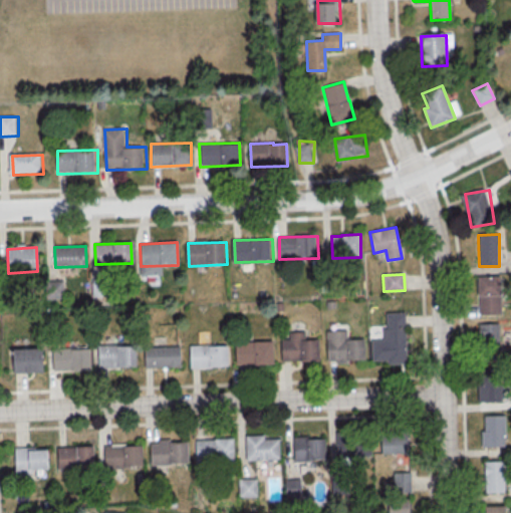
[(477,277),(500,277),(501,314),(480,315),(480,296),(478,296),(477,277)]
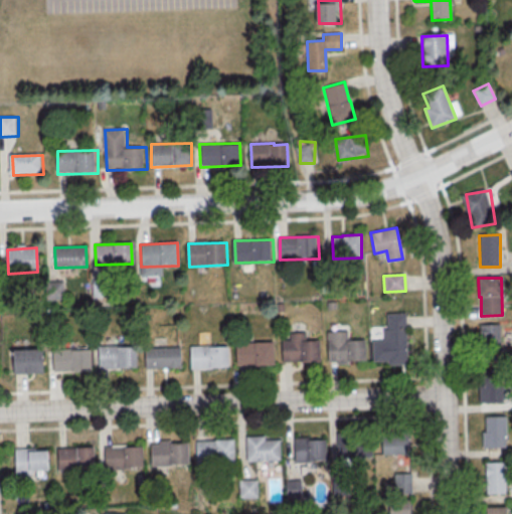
[(374,341),(386,341),(386,329),(389,329),(389,314),(409,313),(410,360),(375,361),(374,341)]
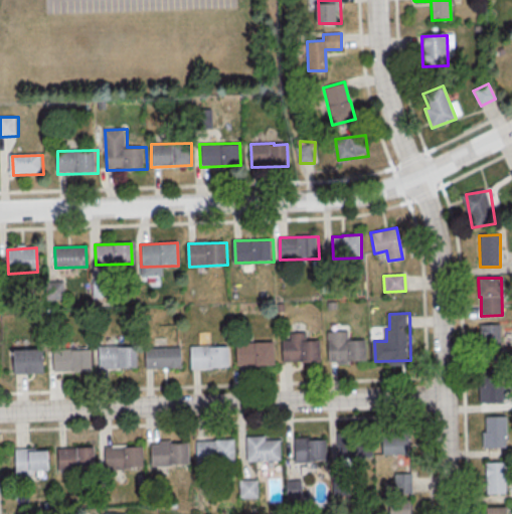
[(480,325),(500,325),(501,352),(480,352),(480,325)]
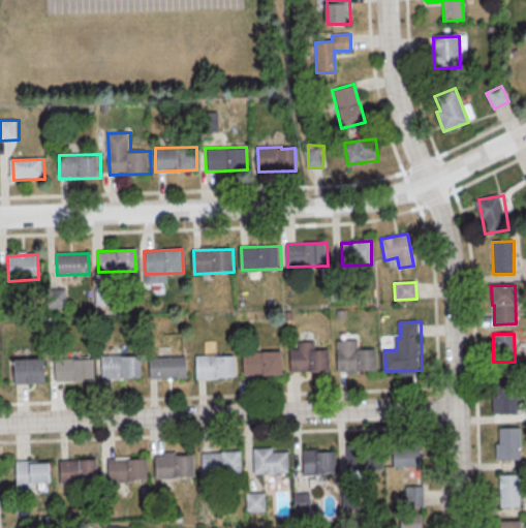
[(336,341),(357,341),(358,350),(375,349),(375,371),(337,372),(336,341)]
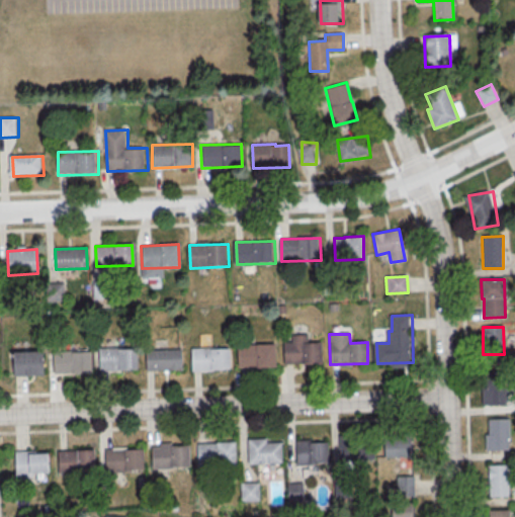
[(283,344),(292,343),(291,335),(308,335),(308,343),(320,343),(321,362),(284,363),(283,344)]
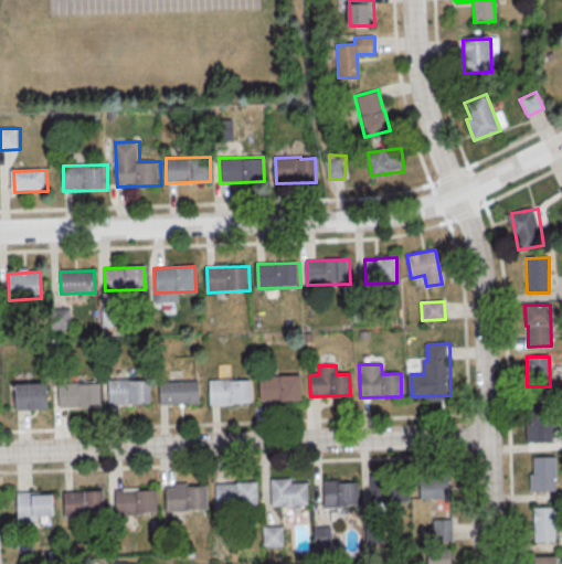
[(263,378),(303,376),(303,398),(263,400),(263,378)]
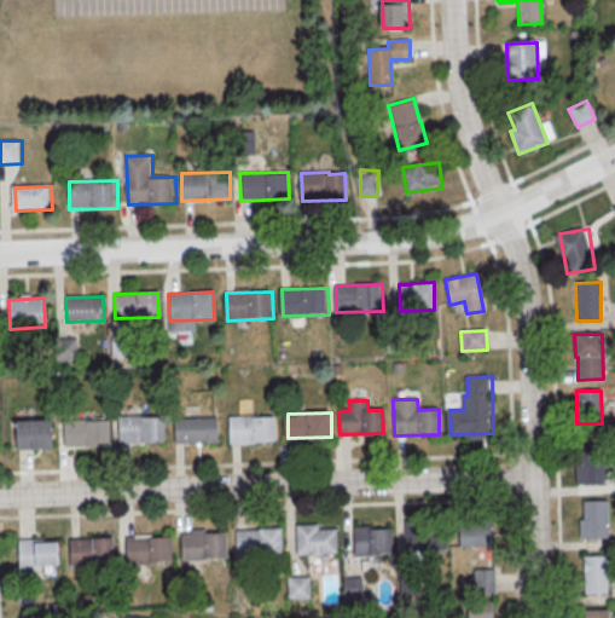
[(232,417),(276,416),(276,440),(232,442),(232,417)]
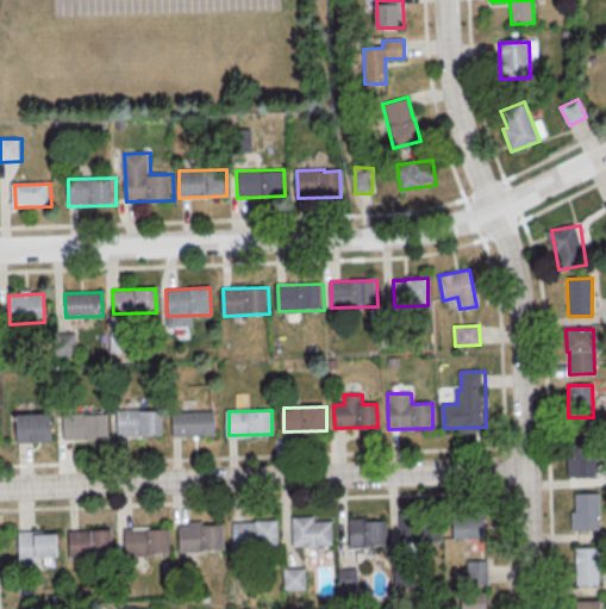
[(118,412),(161,411),(161,435),(118,436),(118,412)]
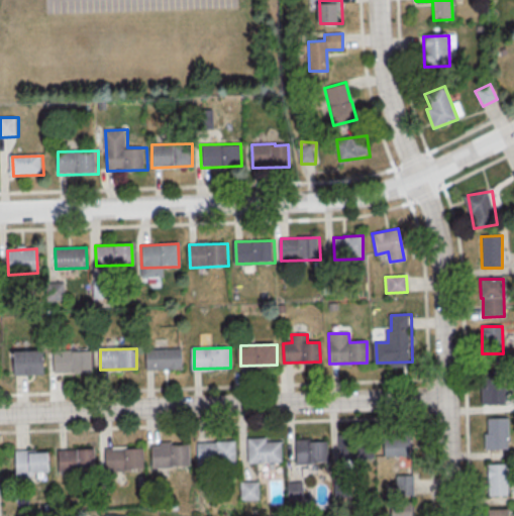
[(147,349),(184,349),(185,369),(148,370),(147,349)]
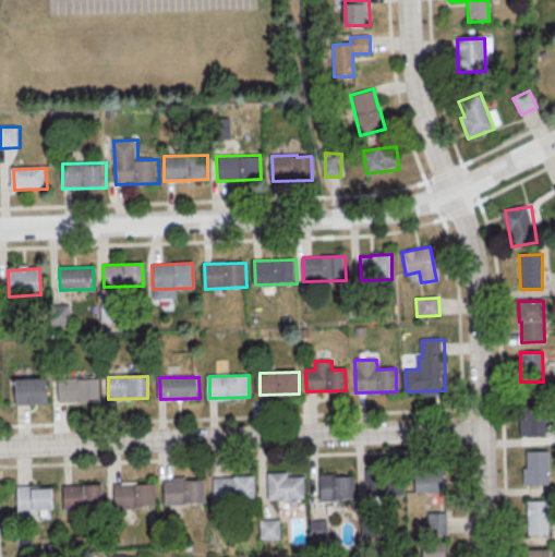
[(13,379),(46,378),(47,404),(15,406),(13,379)]
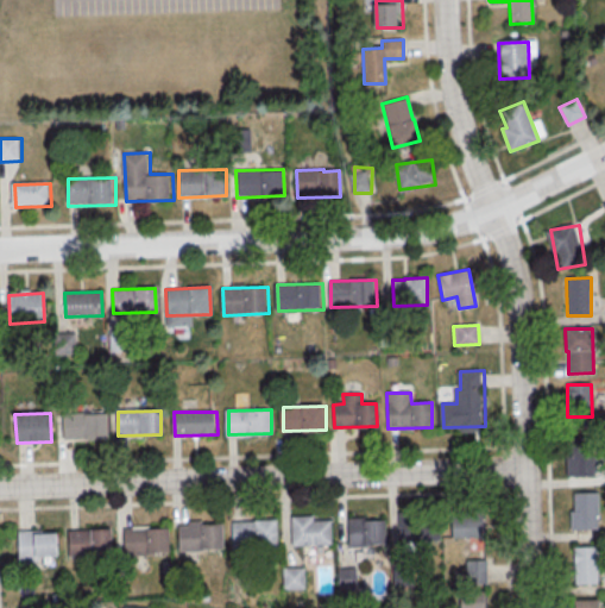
[(63,415),(106,415),(106,438),(63,439),(63,415)]
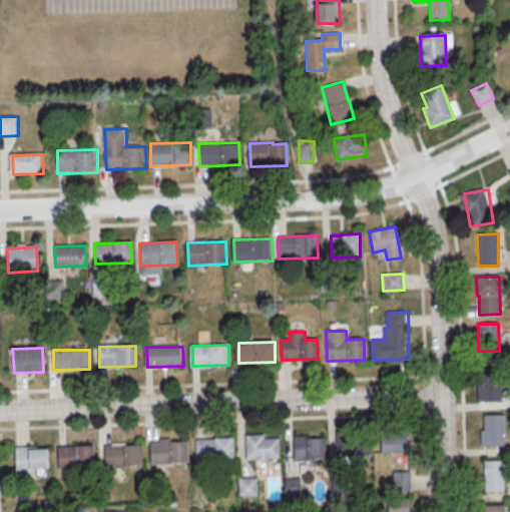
[(481,370),(501,370),(501,389),(500,389),(500,400),(478,401),(477,385),(481,385),(481,370)]
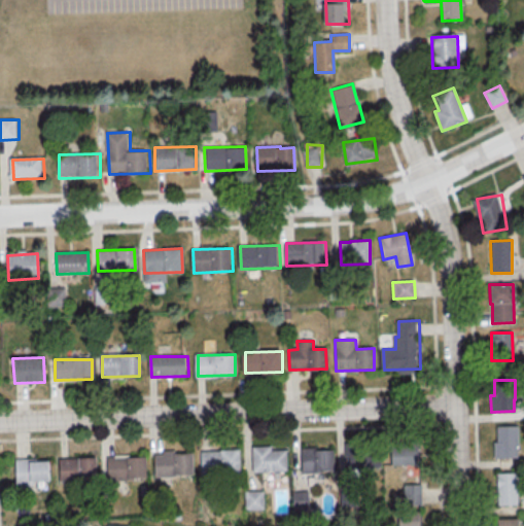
[(497,426),(518,426),(518,446),(517,446),(517,458),(494,458),(493,442),(497,442),(497,426)]
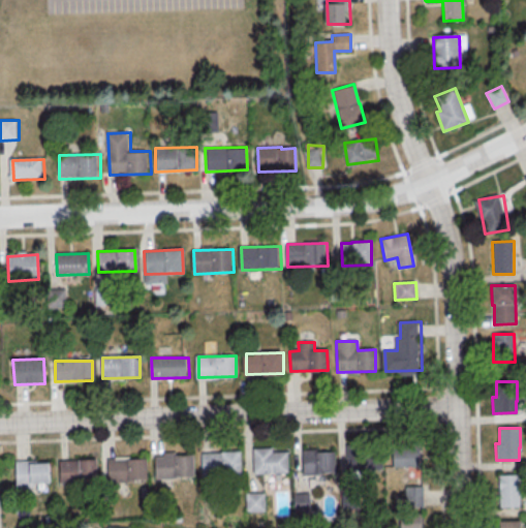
[(420,442),(421,466),(393,467),(393,447),(405,446),(405,442),(420,442)]
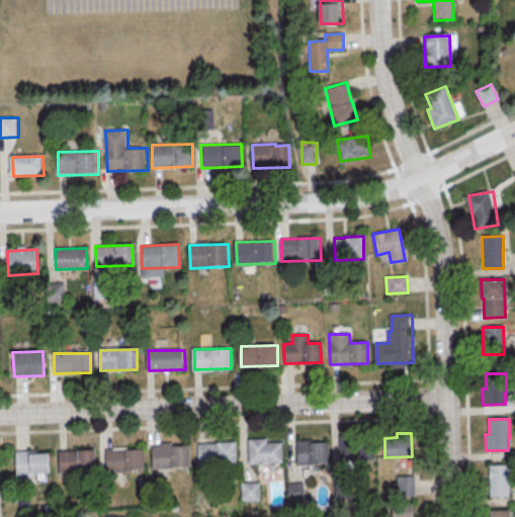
[(338,436),(339,461),(374,459),(373,439),(358,440),(358,435),(338,436)]
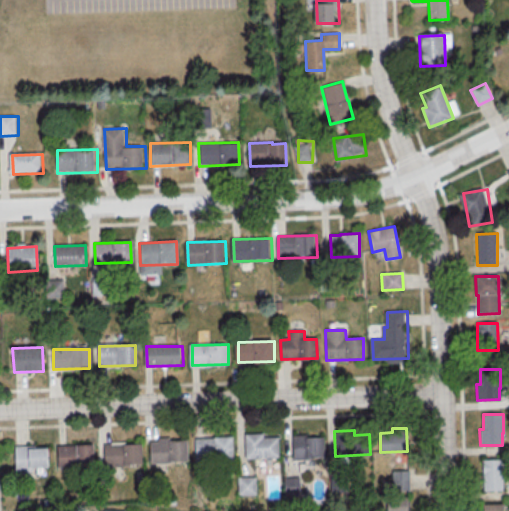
[(244,435),(263,434),(263,438),(278,437),(279,457),(245,458),(244,435)]
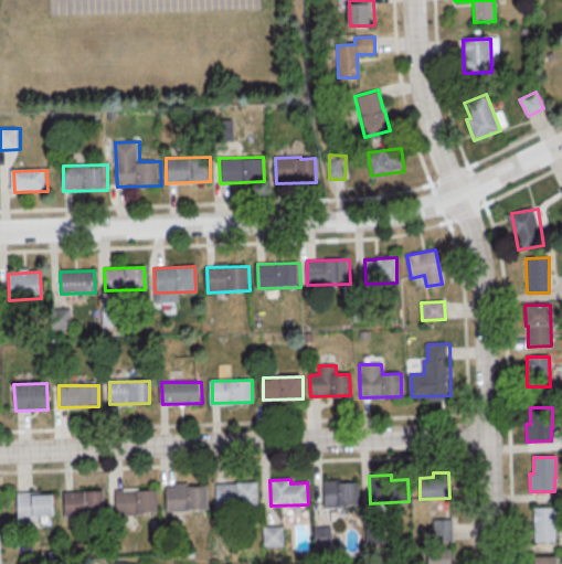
[(322,480),(324,508),(343,507),(343,504),(358,504),(357,483),(339,483),(339,480),(322,480)]
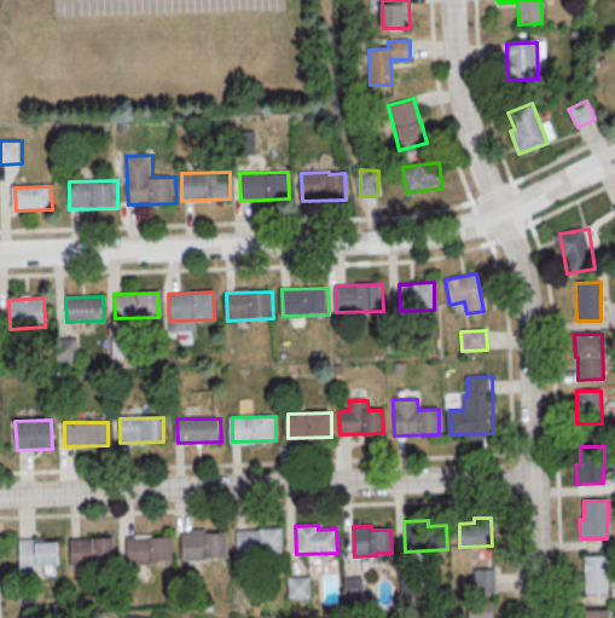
[(236,530),(280,529),(282,555),(236,556),(236,530)]
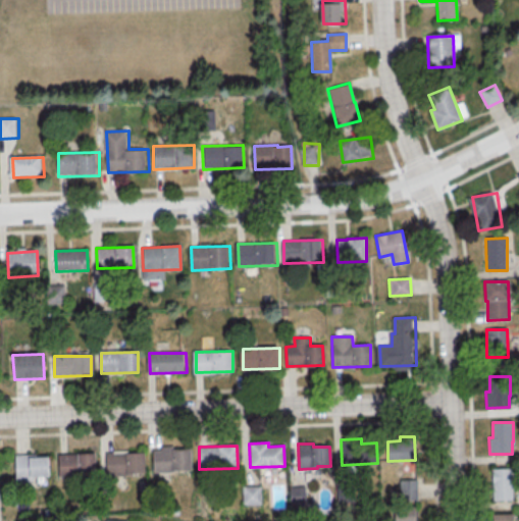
[(152,451),(190,450),(191,471),(153,473),(152,451)]
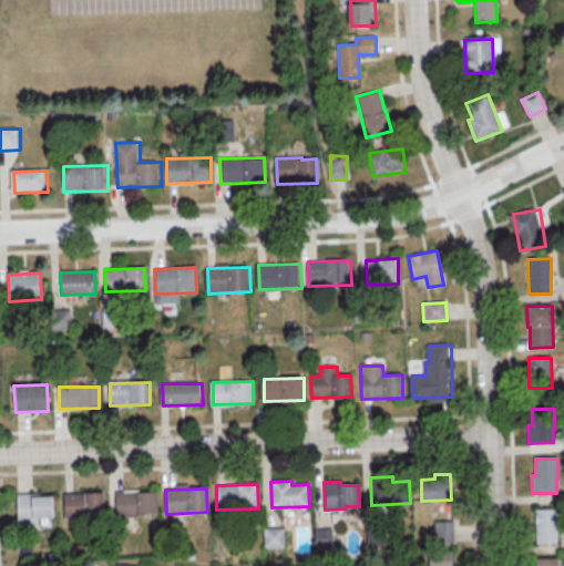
[(114,493),(156,492),(157,514),(115,515),(114,493)]
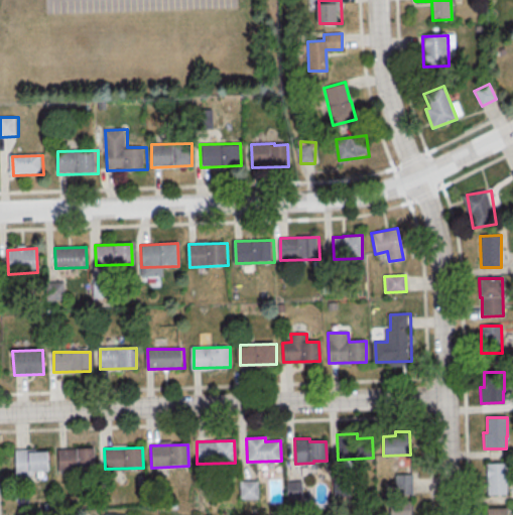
[(57,449),(94,448),(95,469),(58,469),(57,449)]
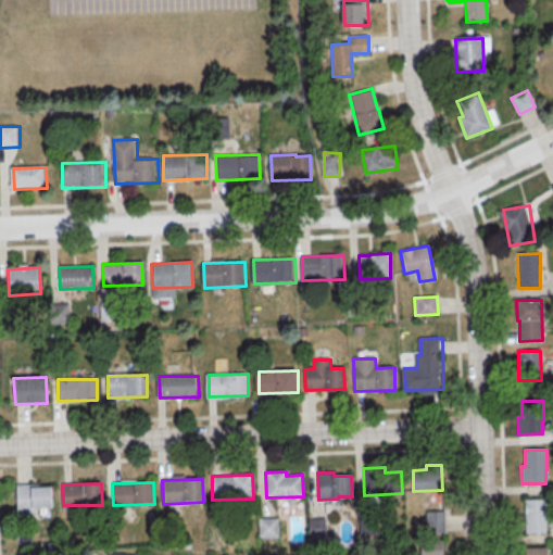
[(15,486),(38,484),(38,487),(51,487),(51,508),(33,508),(33,517),(16,517),(15,486)]
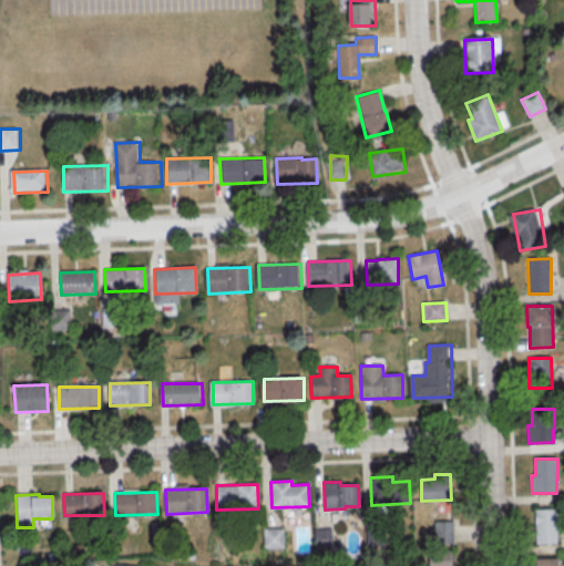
[(535,511),(559,511),(559,531),(556,531),(557,544),(536,545),(535,511)]
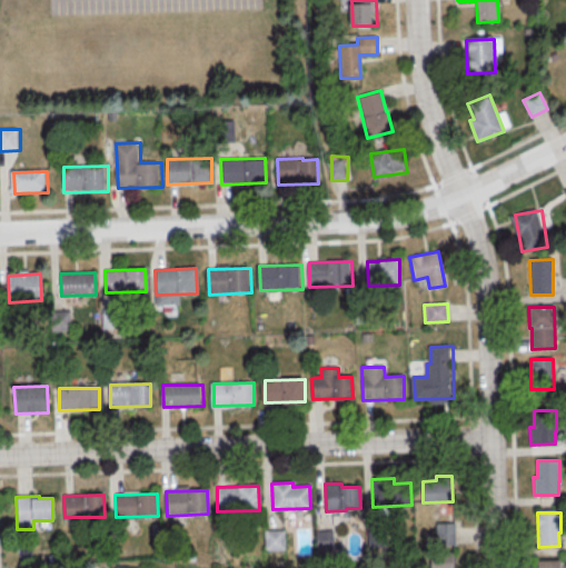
[(436,524),(455,524),(456,545),(437,546),(436,524)]
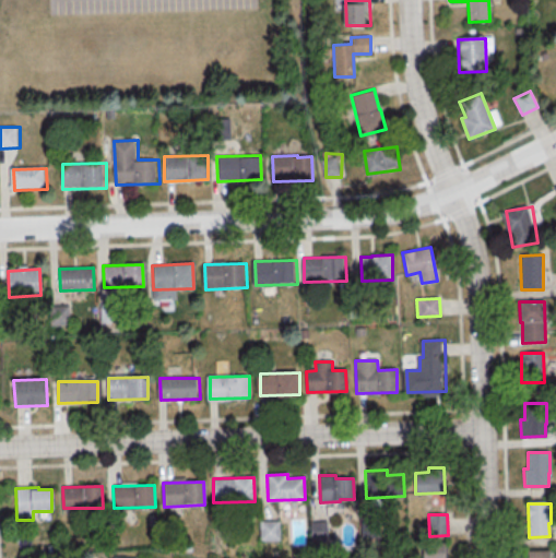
[(361,519),(380,519),(380,537),(362,538),(361,519)]
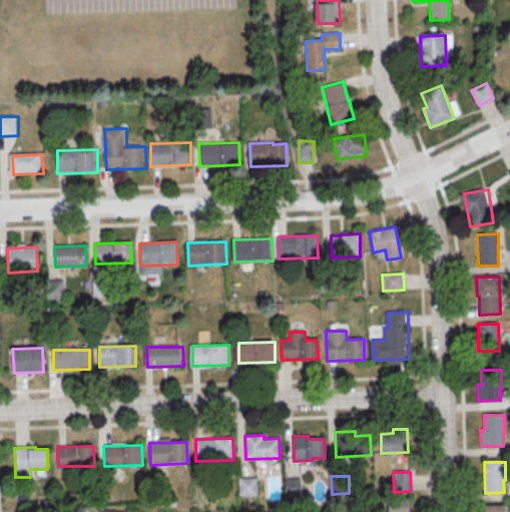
[(238,479),(257,478),(257,496),(238,496),(238,479)]
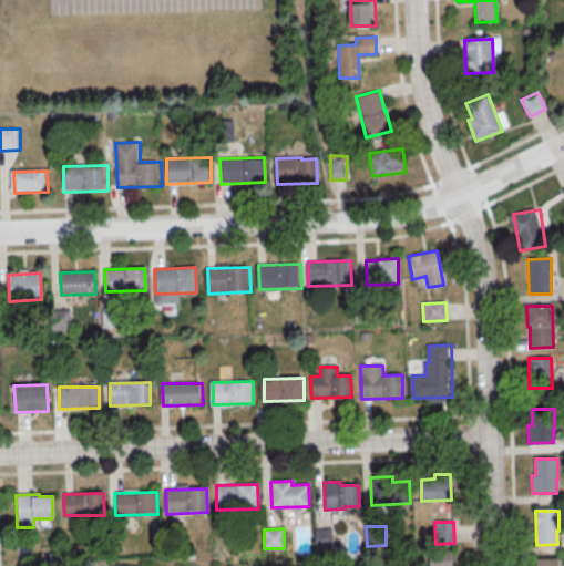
[(315,530),(334,528),(335,548),(315,548),(315,530)]
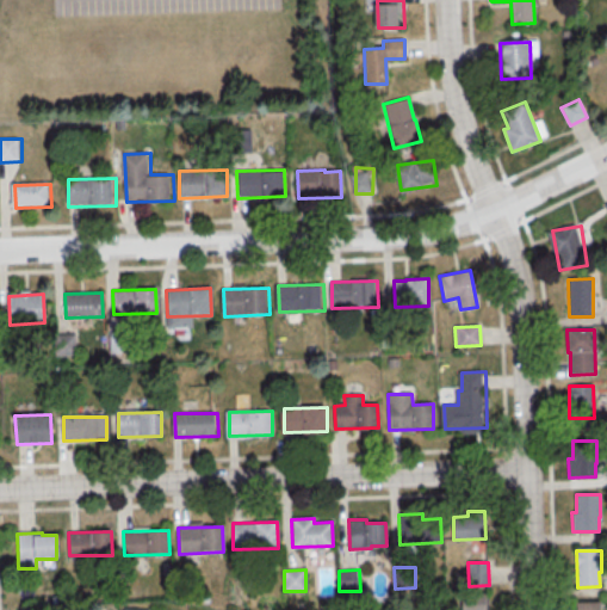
[(460,609),(460,595),(487,593),(487,609),(460,609)]
